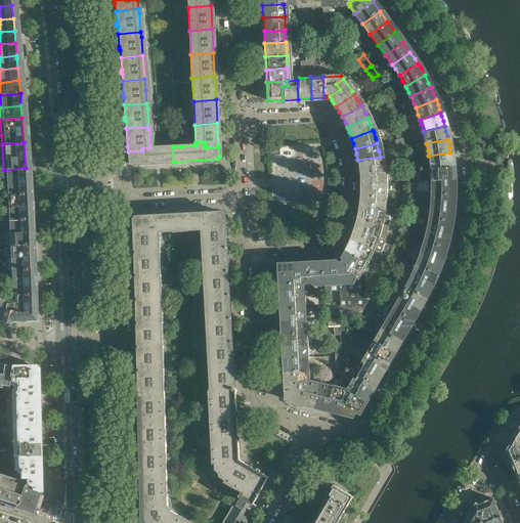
[(173,162),(173,146),(165,146),(165,147),(153,147),(154,163),(173,162)]
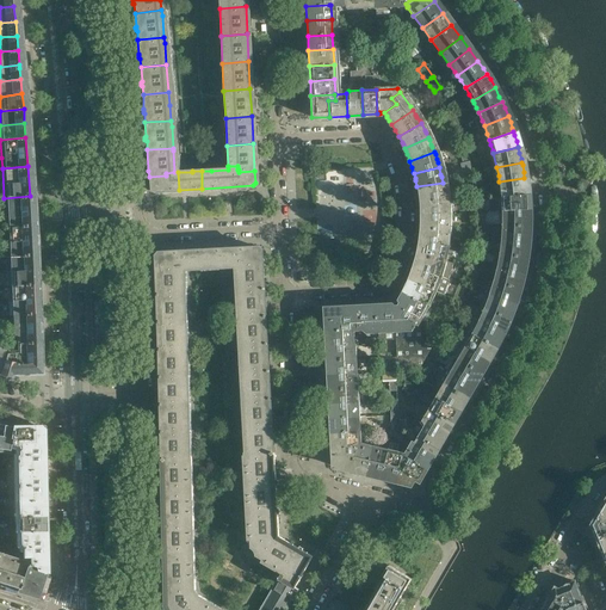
[(179,190),(178,172),(174,172),(166,173),(166,176),(149,177),(149,189),(152,191),(179,190)]
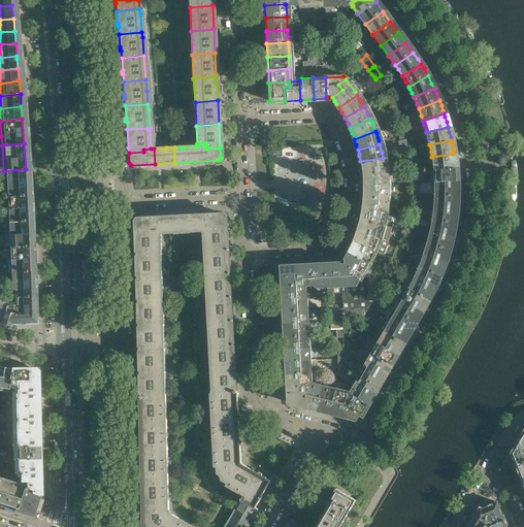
[(454,156),(453,154),(431,157),(432,162),(433,169),(455,167),(455,162),(454,156)]
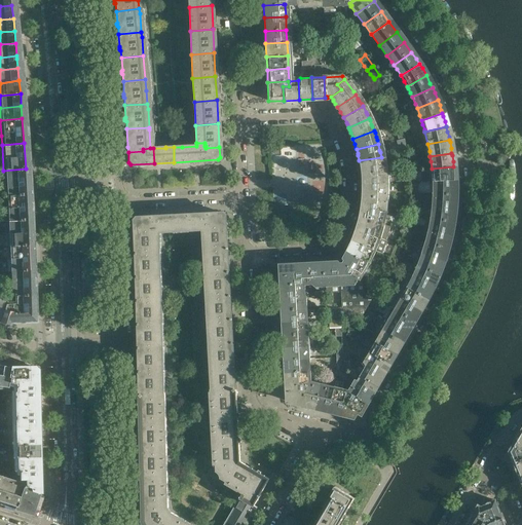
[(381,161),(381,157),(359,160),(360,162),(360,166),(361,169),(361,173),(382,171),(382,163),(381,161)]
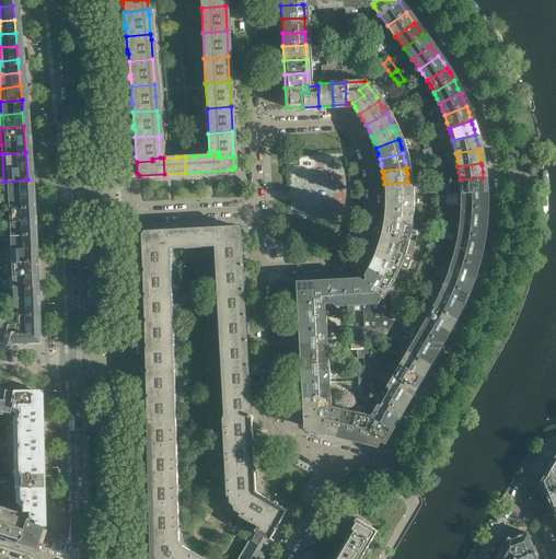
[(483,183),(483,177),(460,179),(460,182),(460,187),(460,193),(484,191),(484,189),(483,183)]
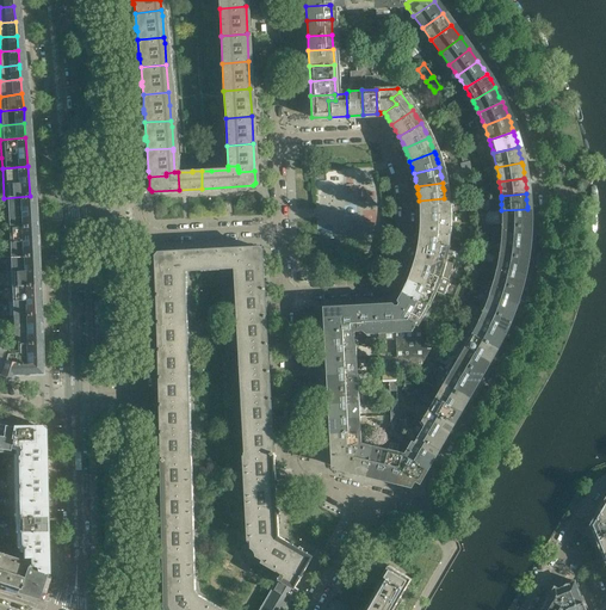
[(31,225),(30,210),(30,196),(4,198),(6,227),(31,225)]
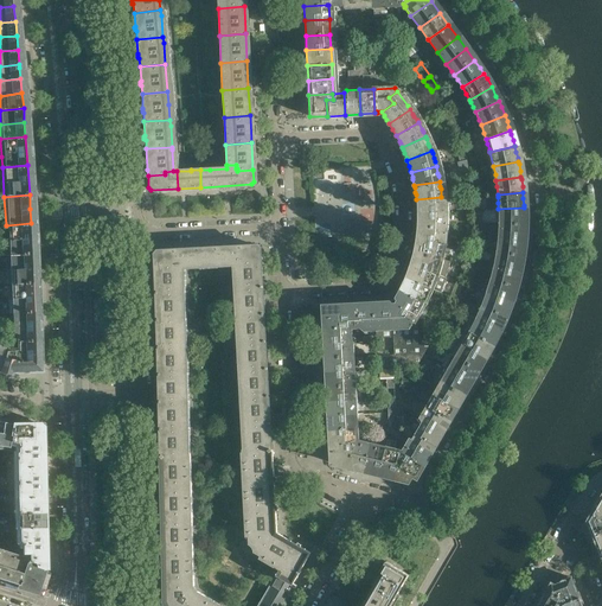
[(442,199),(441,197),(416,199),(416,205),(417,212),(442,212),(442,204),(442,199)]
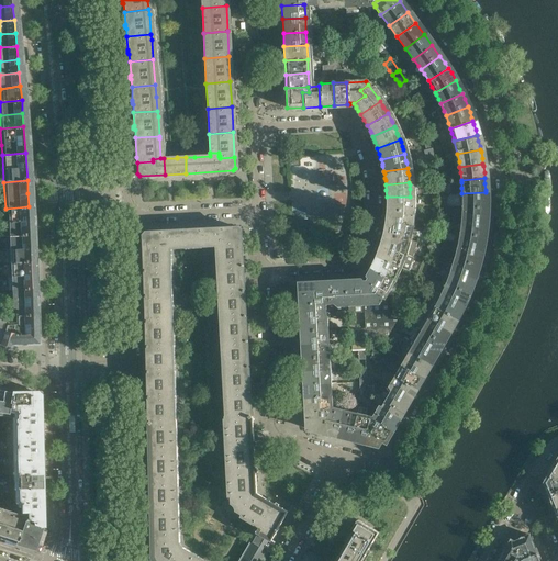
[(486,195),(486,192),(461,193),(461,199),(461,203),(461,206),(486,208),(486,201),(486,195)]
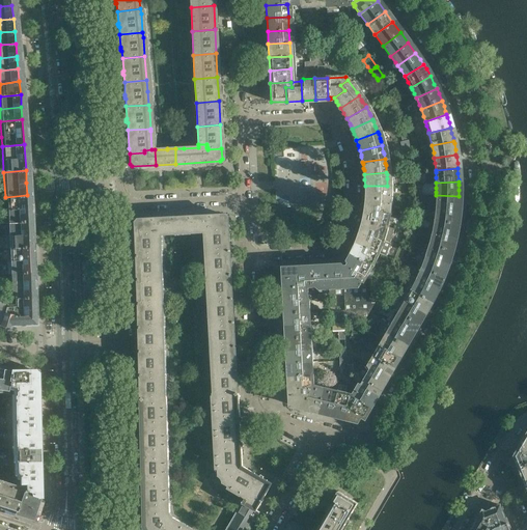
[(387,192),(387,186),(365,186),(365,192),(364,198),(387,199),(387,197),(387,192)]
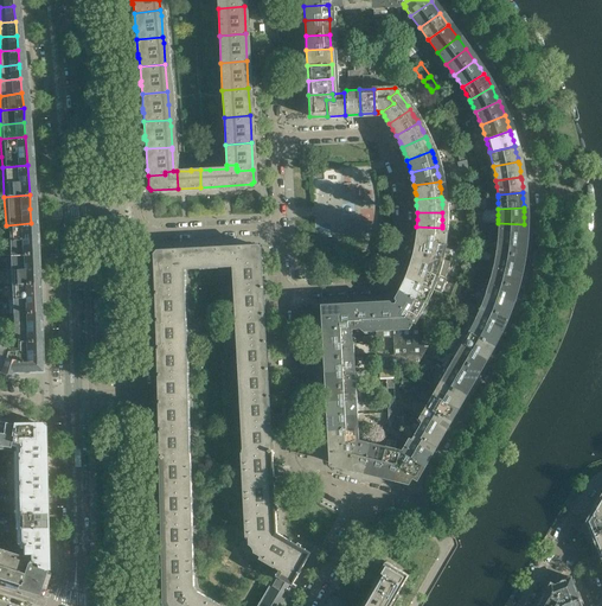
[(32,252),(32,237),(32,234),(31,223),(6,225),(6,235),(7,255),(32,252)]
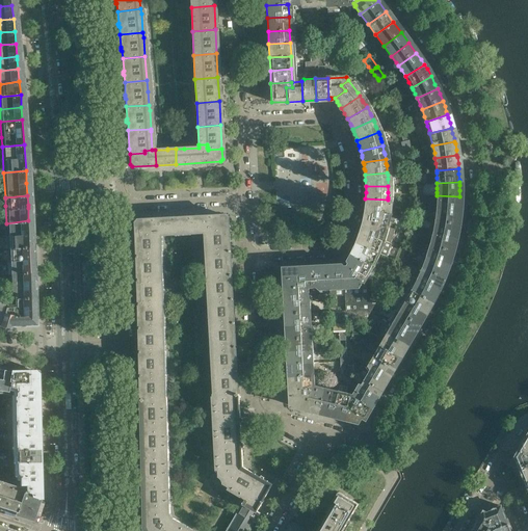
[(459,198),(459,196),(437,195),(437,201),(437,208),(458,210),(458,205),(459,198)]
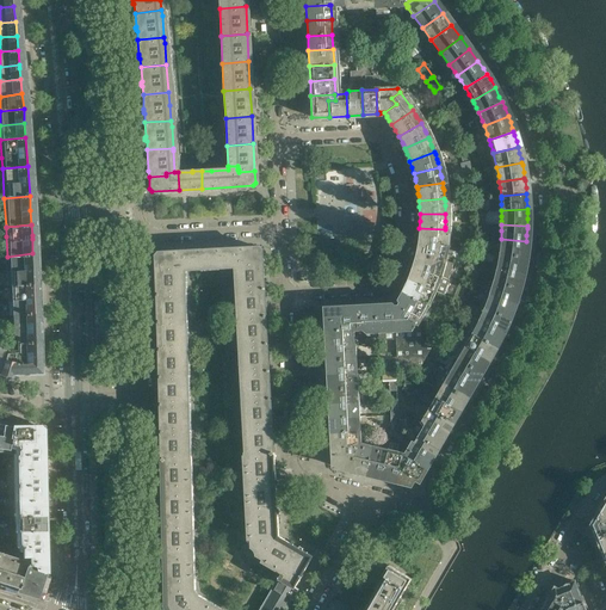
[(444,234),(445,229),(419,228),(419,234),(418,241),(443,245),(444,238),(444,234)]
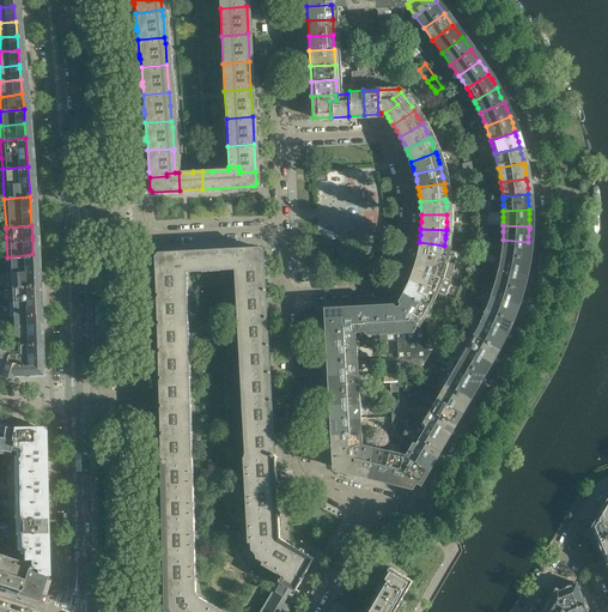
[(527,248),(528,242),(503,240),(502,246),(500,254),(526,258),(527,254),(527,248)]
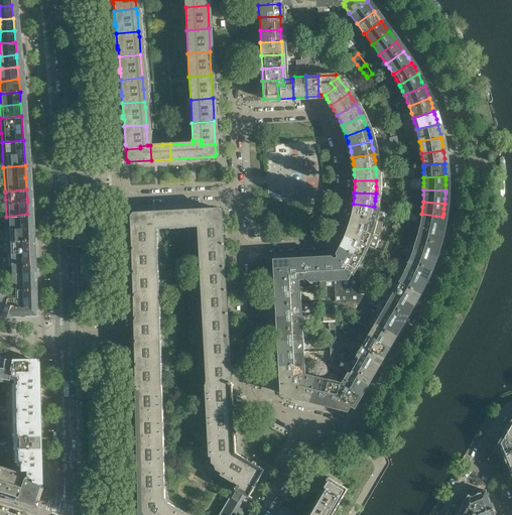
[(374,212),(374,207),(353,204),(352,210),(351,213),(351,215),(372,220),(372,218),(373,214),(374,212)]
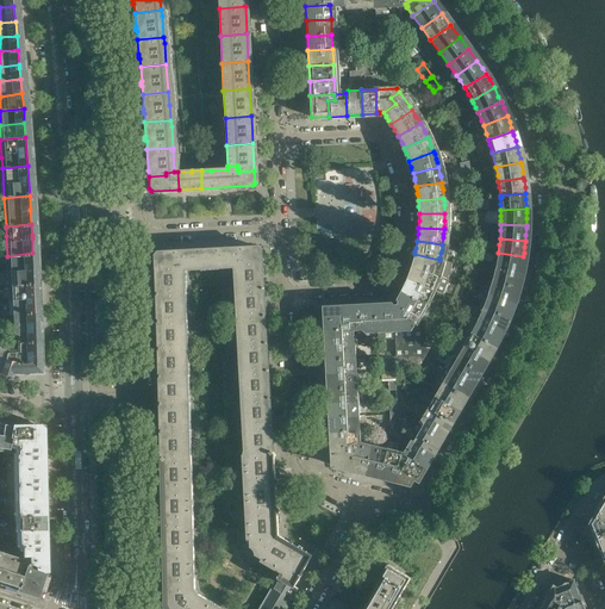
[(259,260),(259,249),(255,247),(205,249),(206,266),(232,265),(234,265),(234,262),(259,260)]
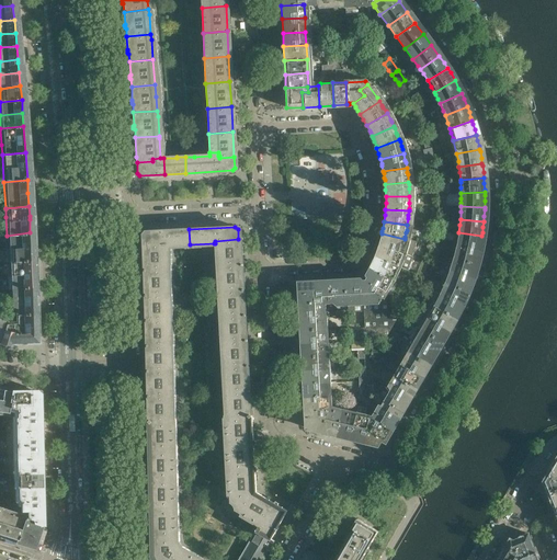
[(190,244),(189,229),(143,231),(140,235),(140,246),(158,244),(165,244),(165,247),(190,244)]
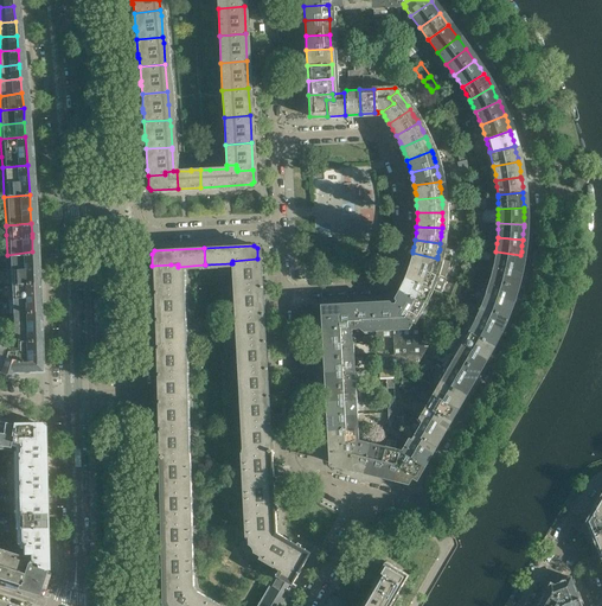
[(33,267),(32,252),(7,255),(8,269),(33,267)]
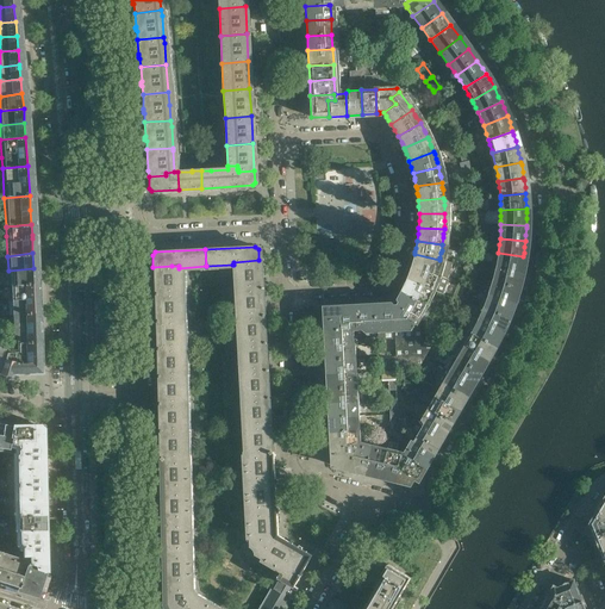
[(522,262),(523,256),(498,253),(497,259),(496,263),(496,267),(521,272),(522,266),(522,262)]
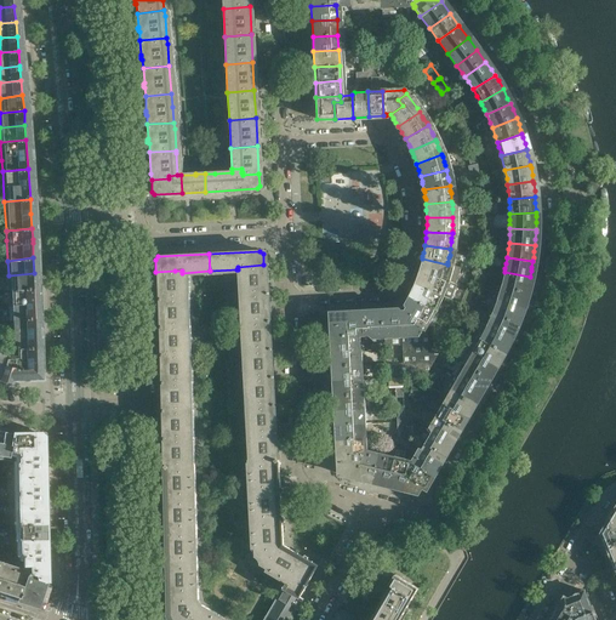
[(446,267),(448,265),(422,259),(421,263),(420,266),(418,269),(418,272),(443,280),(445,273),(446,267)]
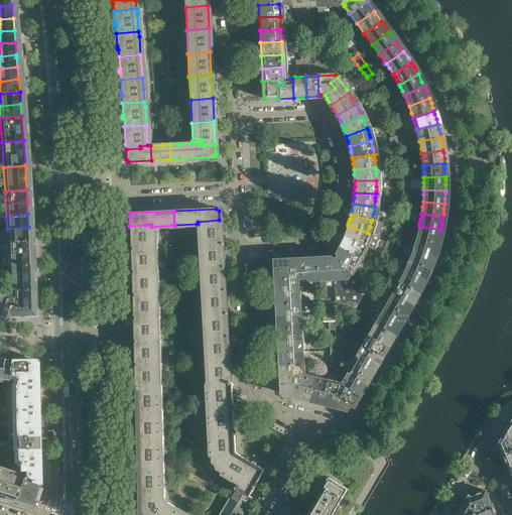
[(220,243),(219,220),(198,222),(198,224),(197,224),(198,245),(220,243)]
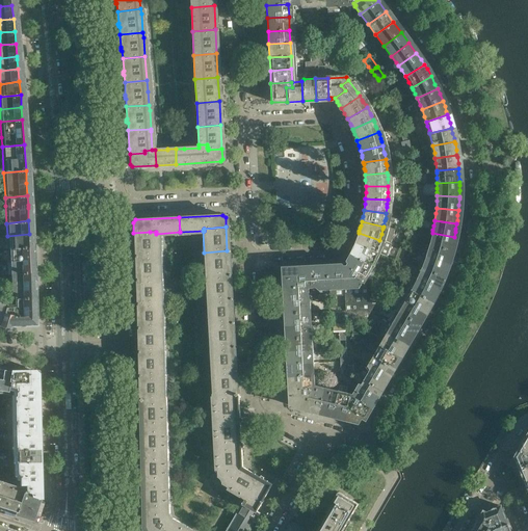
[(157,255),(156,234),(156,232),(150,232),(133,233),(134,256),(157,255)]
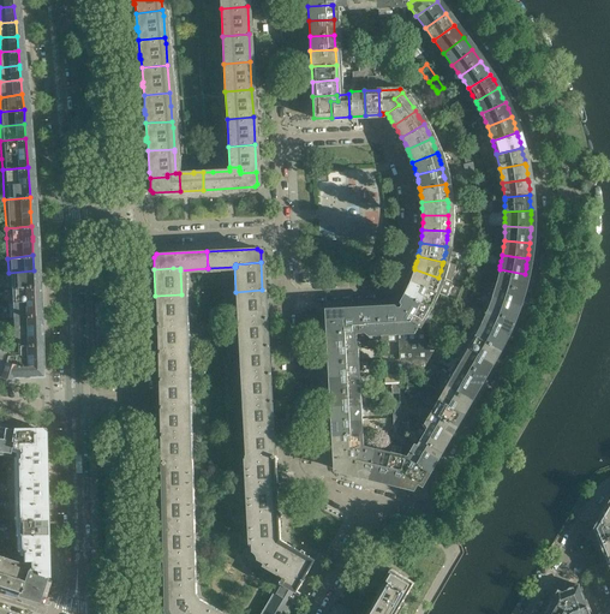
[(438,280),(438,278),(414,269),(412,274),(412,275),(411,278),(410,282),(434,292),(436,285),(438,280)]
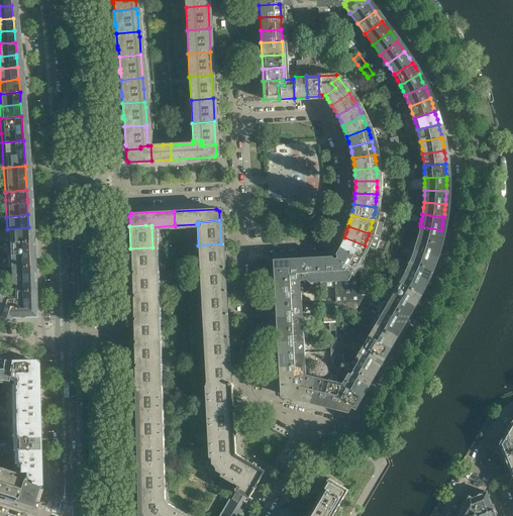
[(440,235),(441,230),(420,226),(419,230),(417,237),(438,243),(438,240),(440,235)]
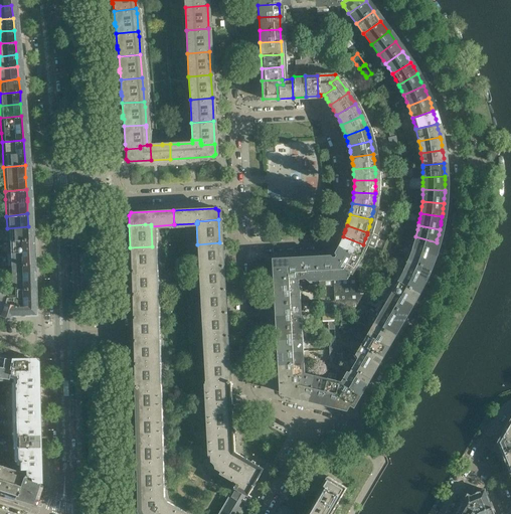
[(28,238),(28,230),(28,226),(7,228),(7,231),(7,240),(28,238)]
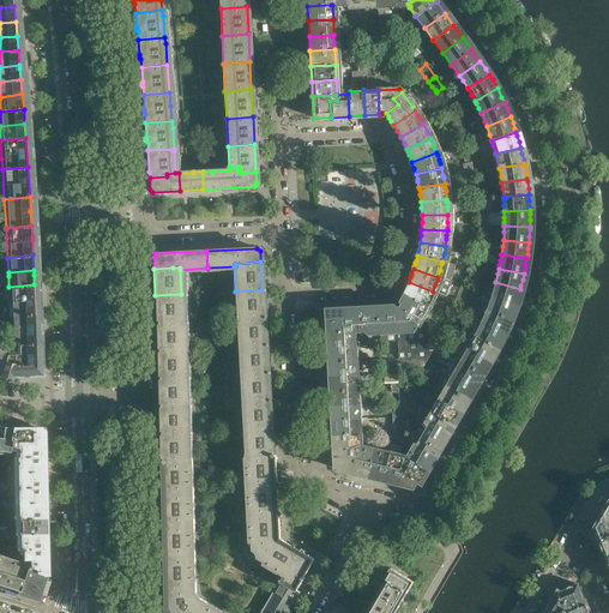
[(429,299),(433,292),(409,282),(408,283),(405,288),(405,290),(403,294),(426,306),(427,304),(429,299)]
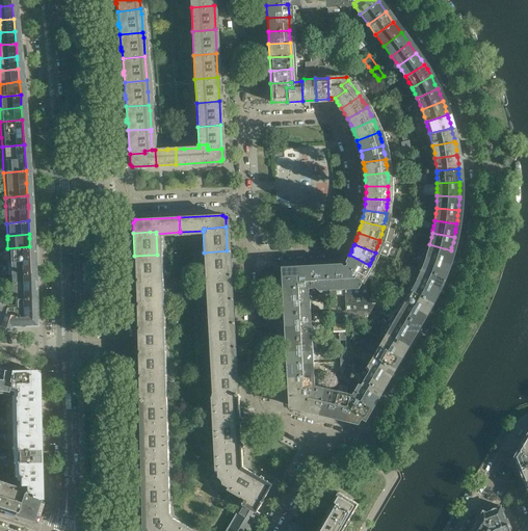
[(450,254),(451,250),(429,244),(428,249),(426,257),(447,264),(448,259),(450,254)]
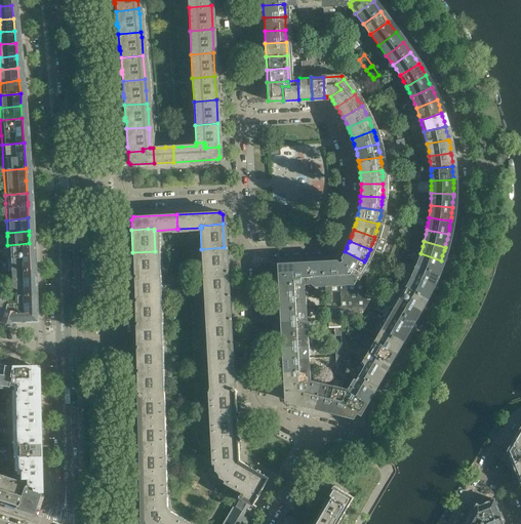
[(30,255),(29,243),(7,245),(8,257),(30,255)]
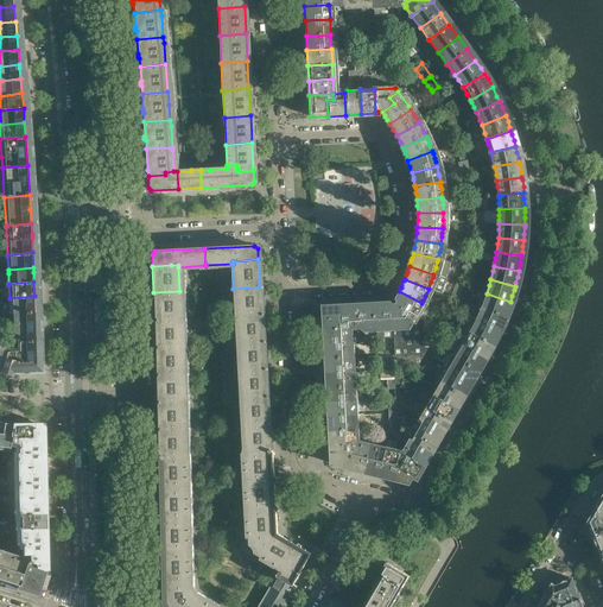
[(261,314),(259,286),(233,289),(234,316),(261,314)]
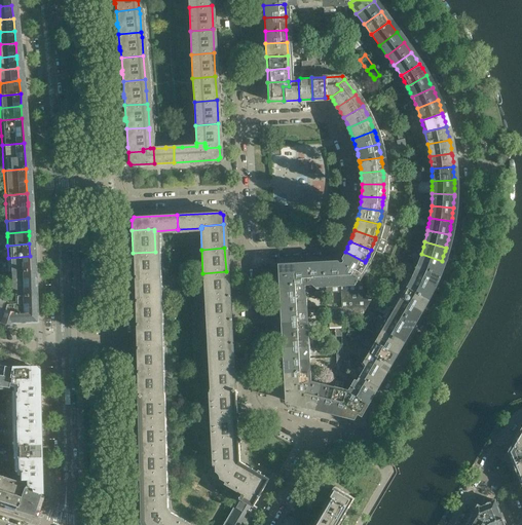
[(156,275),(155,252),(133,253),(134,265),(133,265),(133,268),(134,269),(134,276),(156,275)]
